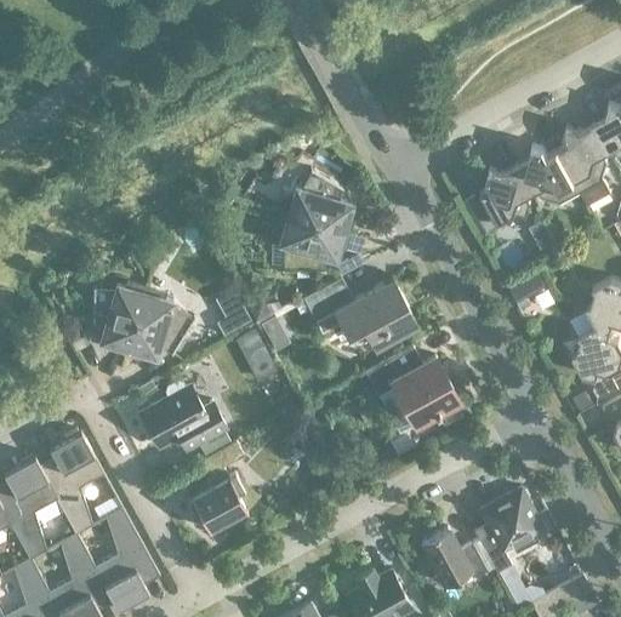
[(605,119),(593,125),(608,154),(614,150),(617,158),(620,158),(620,109),(620,107),(608,103),(608,106),(609,106),(605,119)]
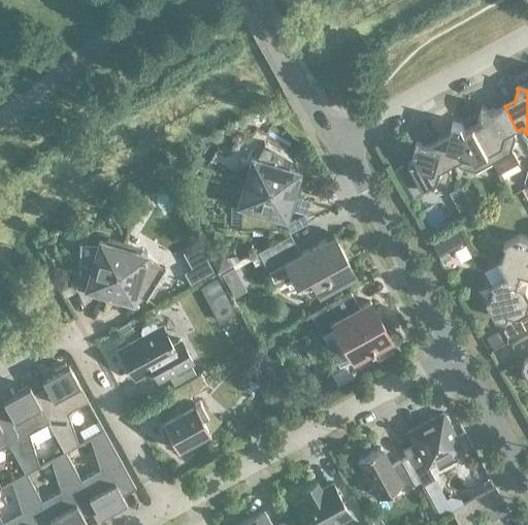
[(517,131),(504,106),(493,112),(483,109),(483,108),(482,107),(479,118),(482,124),(473,129),(494,165),(499,175),(520,165),(513,152),(516,139),(513,133),(517,131)]
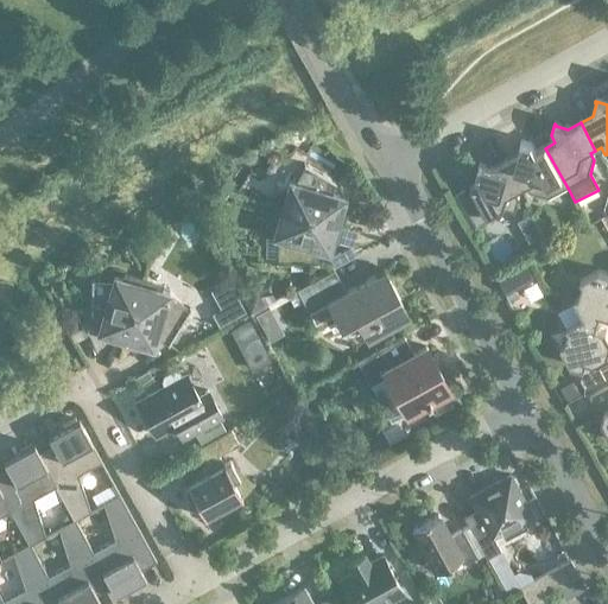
[(518,157),(506,164),(520,191),(526,189),(530,195),(549,201),(569,190),(545,148),(536,153),(532,146),(520,142),(520,144),(521,145),(518,157)]
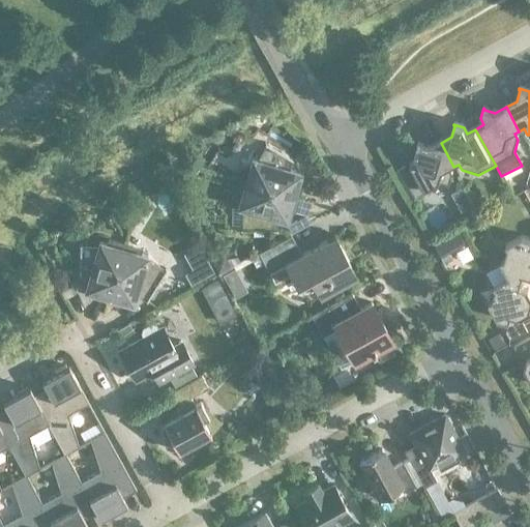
[(453,167),(441,143),(430,149),(418,146),(419,144),(417,144),(415,154),(418,160),(410,166),(424,193),(439,184),(447,187),(447,188),(448,188),(452,175),(449,170),(453,167)]
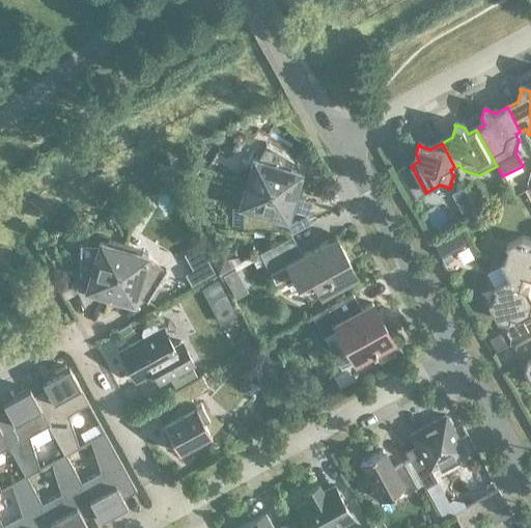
[(246,168),(242,184),(297,199),(301,186),(292,184),(296,173),(288,171),(291,162),(292,163),(294,162),(264,144),(264,145),(266,146),(256,162),(252,161),(250,169),(246,168)]
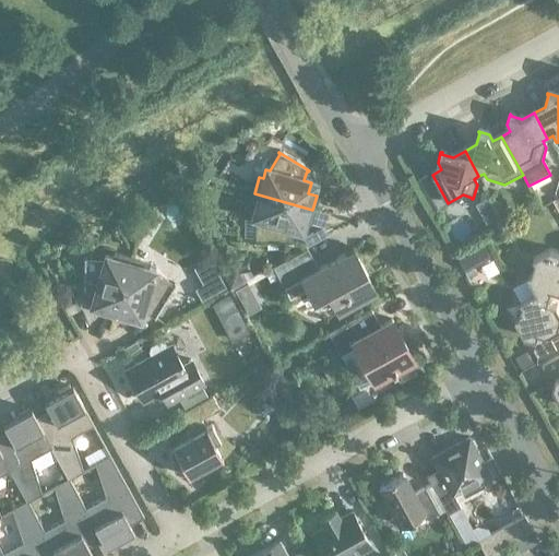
[(319,161),(316,167),(324,173),(329,166),(319,161)]
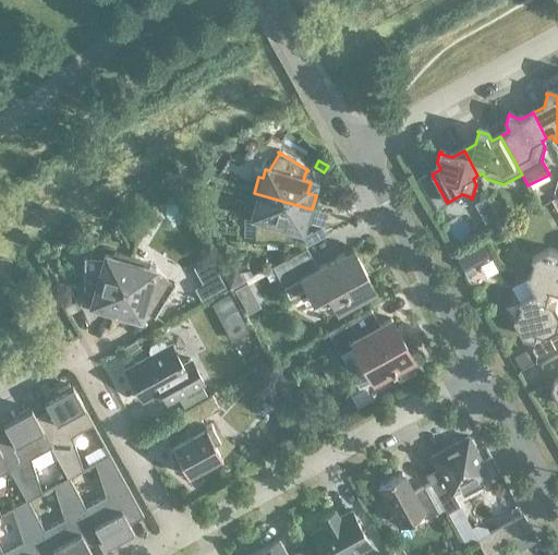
[(425,176),(413,182),(429,213),(441,206),(425,176)]
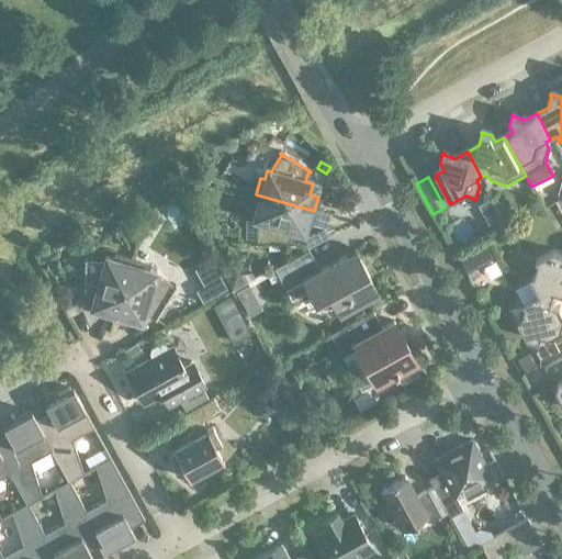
[(314,211),(256,194),(250,211),(255,212),(253,221),(256,222),(256,244),(254,244),(254,245),(293,246),(293,245),(291,245),(294,233),(299,234),(302,224),(310,226),(314,211)]
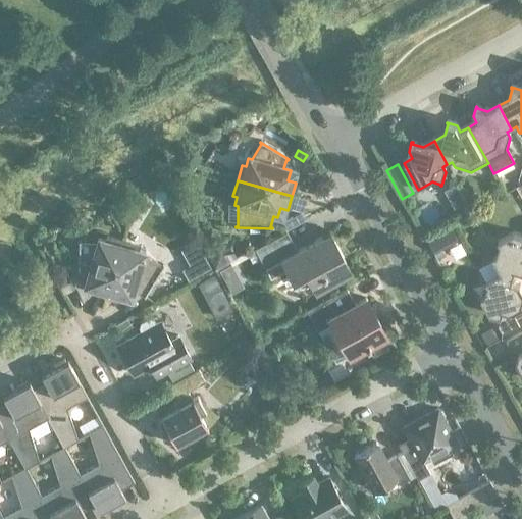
[(450,227),(425,240),(433,254),(458,242),(450,227)]
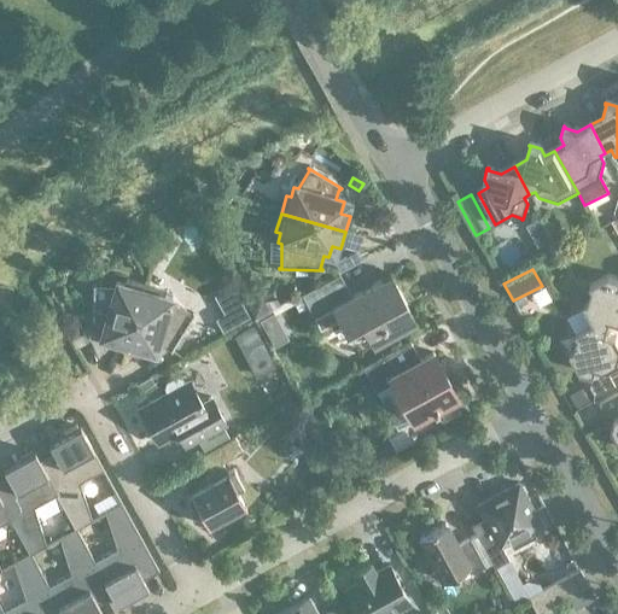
[(415,323),(390,278),(371,288),(372,291),(361,297),(360,293),(350,299),(338,276),(301,297),(319,331),(338,321),(344,332),(360,323),(373,348),(415,323)]
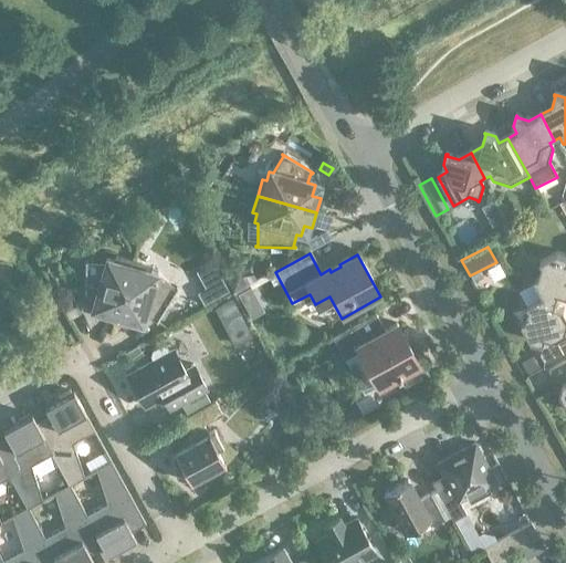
[(565,257),(557,254),(540,264),(542,268),(538,280),(534,282),(543,299),(557,303),(557,302),(556,302),(557,296),(565,298),(565,257)]
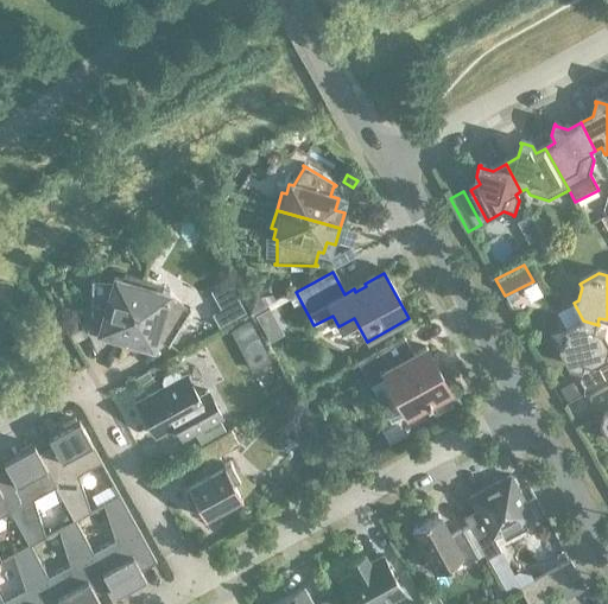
[(108,342),(124,347),(143,284),(125,278),(122,283),(114,279),(112,285),(92,284),(92,281),(90,281),(89,319),(92,319),(92,318),(101,320),(99,330),(111,334),(108,342)]
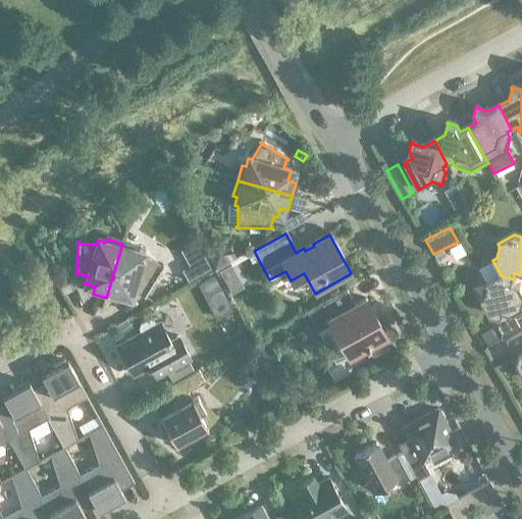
[(138,248),(122,244),(106,298),(119,302),(122,294),(132,297),(133,294),(144,297),(143,298),(144,299),(163,267),(162,266),(161,268),(144,257),(145,254),(137,252),(138,248)]
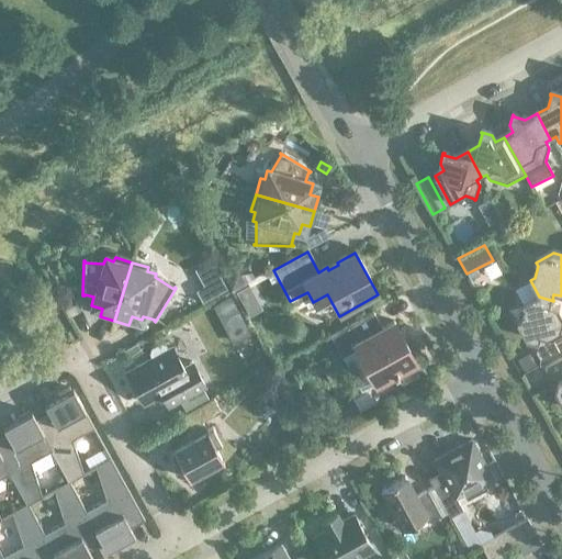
[(232,274),(224,278),(231,290),(243,283),(238,276),(232,274)]
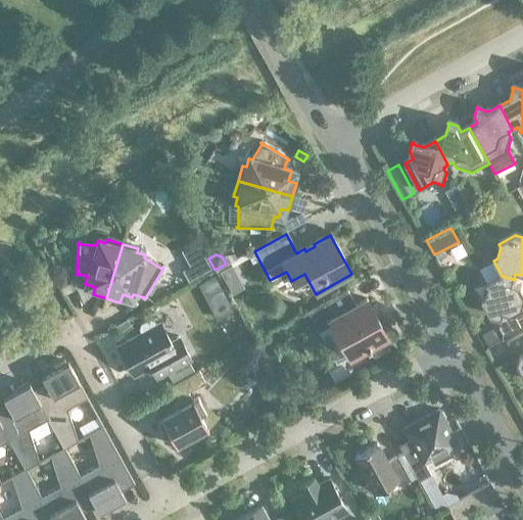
[(230,266),(218,273),(224,282),(235,276),(230,266)]
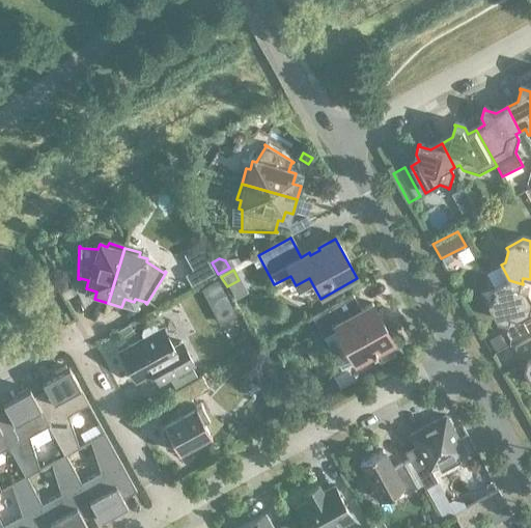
[(192,271),(184,276),(190,287),(198,283),(192,271)]
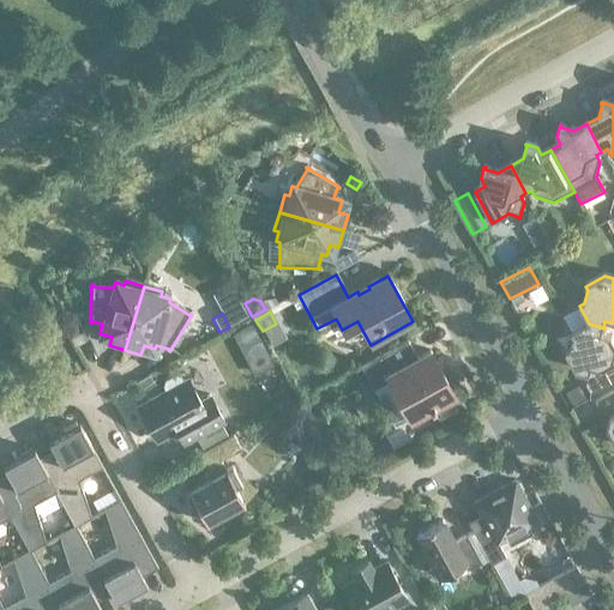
[(73,320),(65,325),(72,338),(85,331),(80,322),(73,320)]
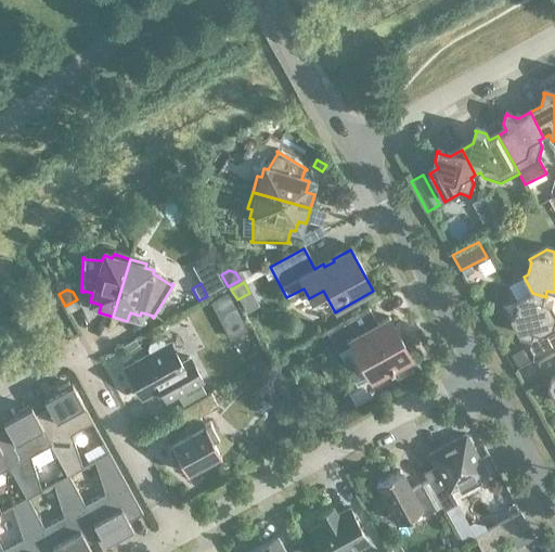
[(227,293),(209,303),(229,341),(247,331),(227,293)]
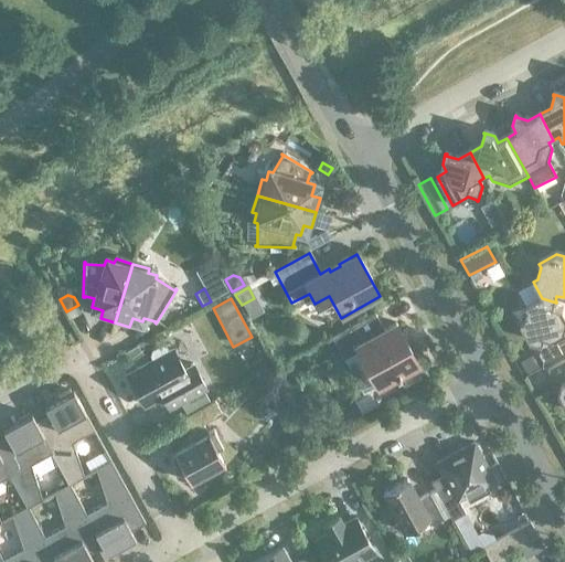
[(556,303),(542,298),(525,307),(528,311),(524,322),(521,325),(530,343),(542,347),(539,356),(543,364),(564,352),(564,337),(564,336),(564,333),(564,332),(564,329),(564,315),(563,310),(553,308),(554,303),(556,303)]
